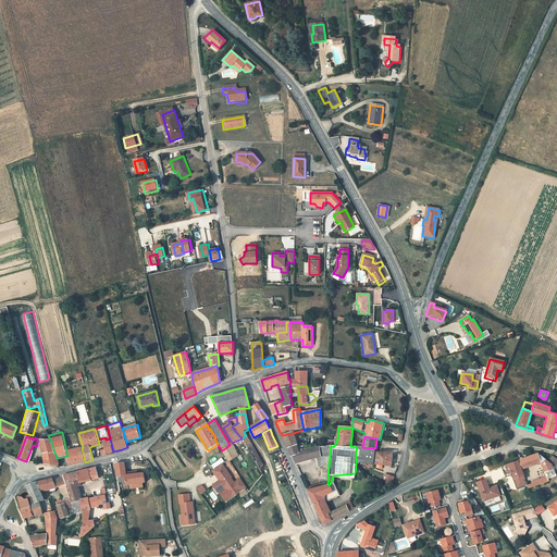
[(299,454),(298,450),(295,437),(284,440),(292,457),(299,454)]
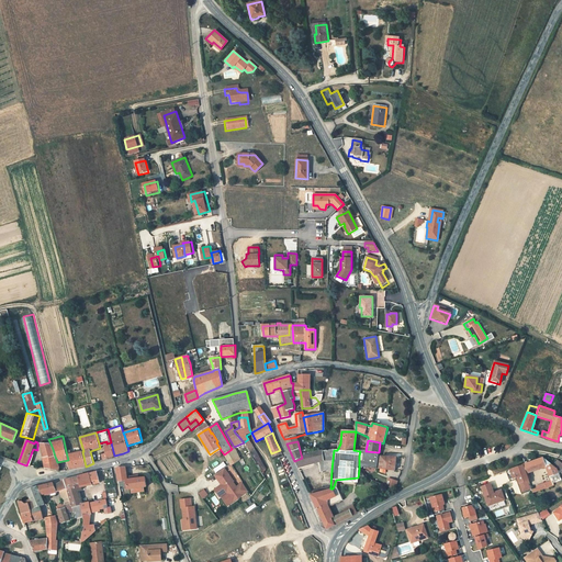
[(114,456),(111,442),(107,444),(105,444),(105,447),(107,452),(102,454),(104,460),(114,456)]
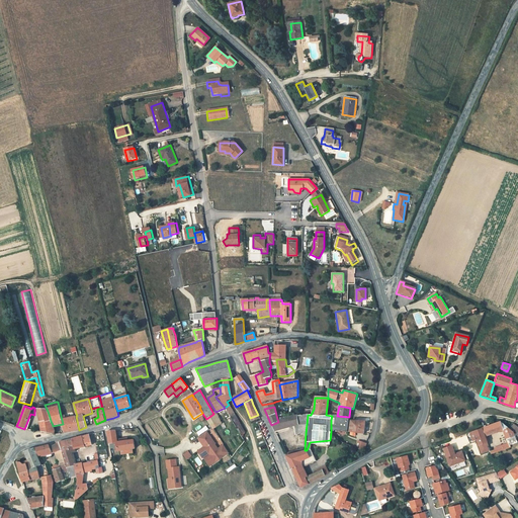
[(37,409),(40,422),(51,421),(49,414),(47,409),(37,409)]
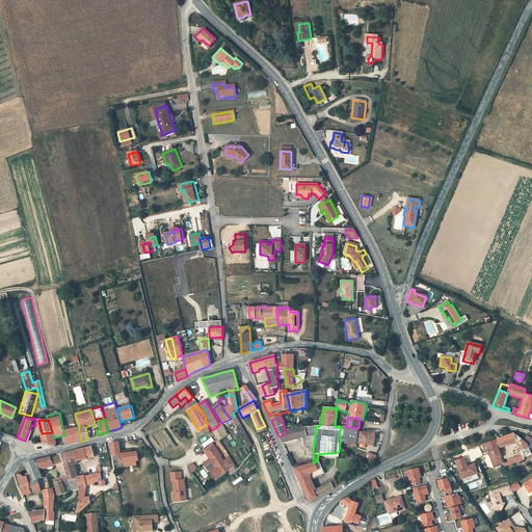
[(218,440),(227,433),(219,425),(212,430),(215,434),(218,440)]
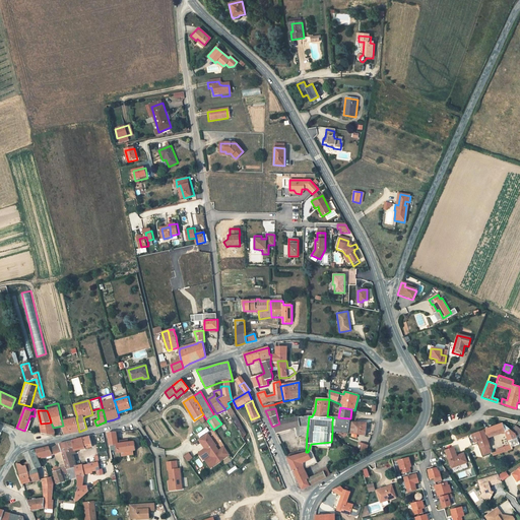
[(61,417),(63,426),(65,434),(68,434),(79,432),(76,417),(66,419),(65,416),(61,417)]
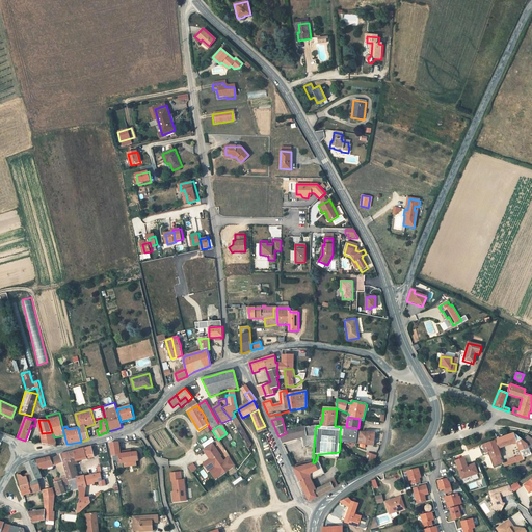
[(306,445),(314,445),(316,426),(306,428),(307,436),(306,445)]
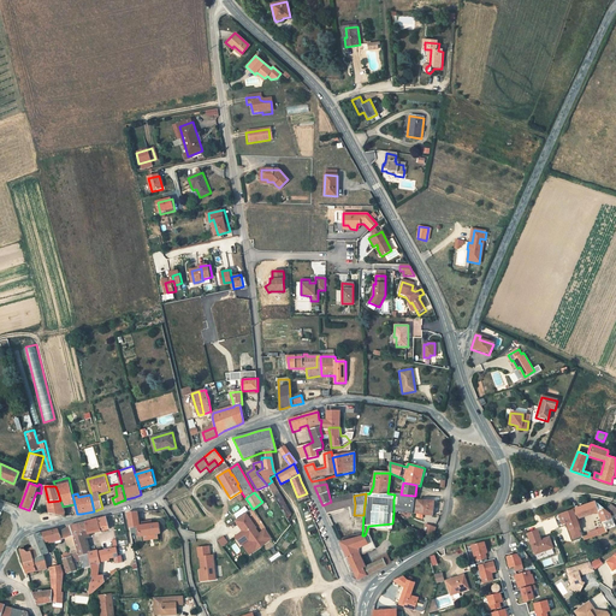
[(355,505),(354,496),(330,498),(331,502),(323,505),(325,511),(347,505),(355,505)]
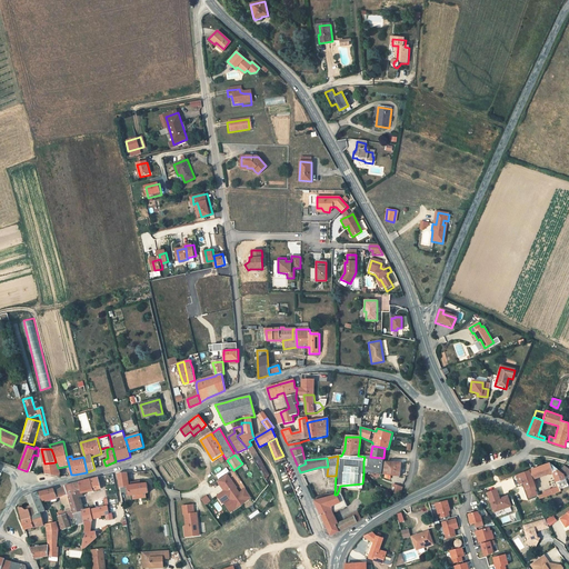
[(265,478),(266,480),(269,476),(260,460),(256,462),(265,478)]
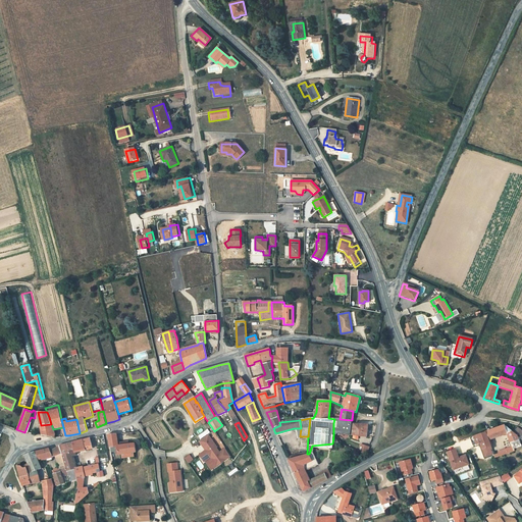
[(351,424),(333,423),(333,435),(334,436),(336,434),(350,435),(351,424)]
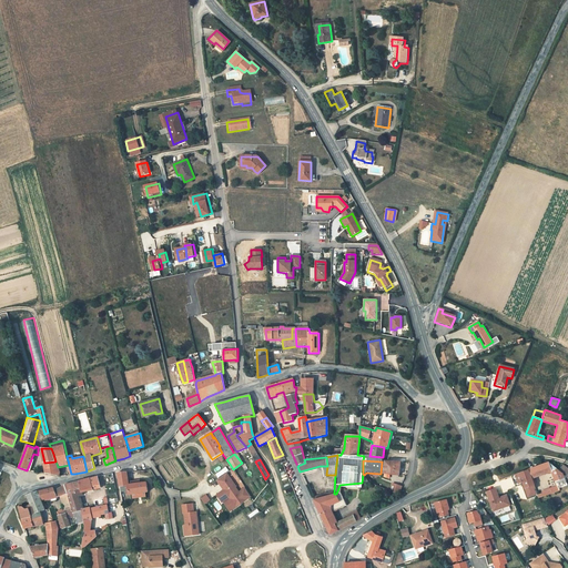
[(57,464),(56,462),(44,463),(46,474),(59,476),(60,476),(60,472),(58,467),(57,464)]
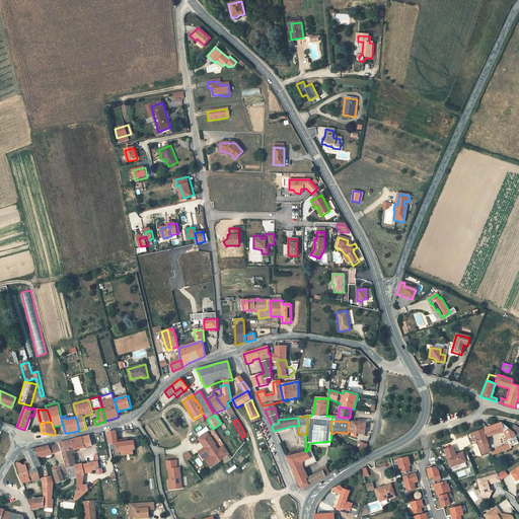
[(348,433),(365,434),(365,423),(365,422),(351,422),(351,423),(349,422),(348,433)]
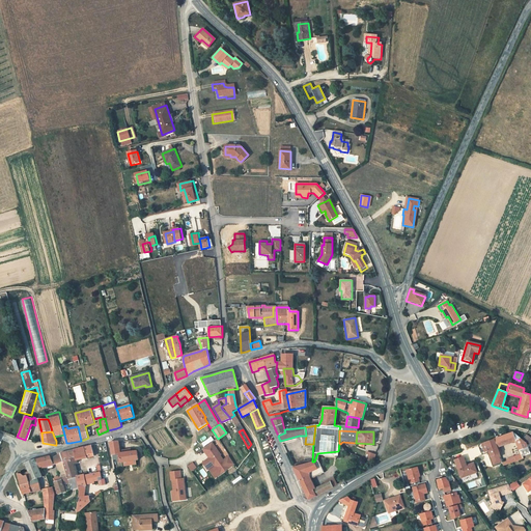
[(500,437),(484,442),(488,451),(491,456),(499,453),(497,447),(515,440),(521,453),(522,453),(522,455),(530,452),(525,441),(522,439),(512,431),(509,432),(509,434),(500,437)]
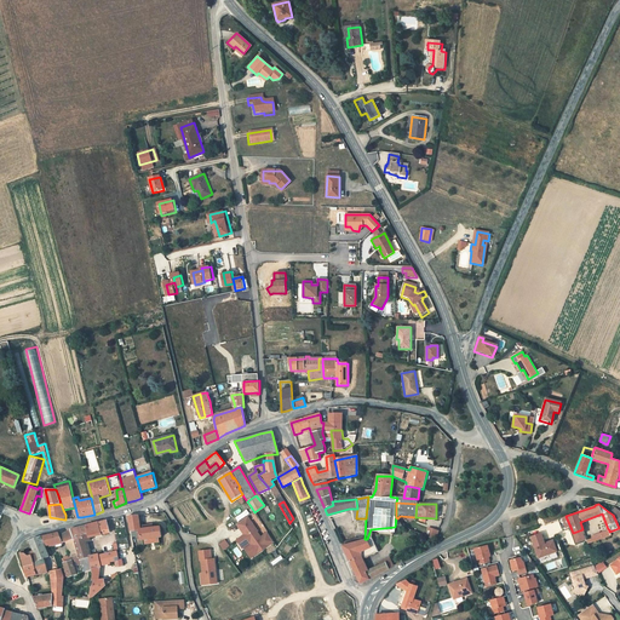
[(619,510),(614,506),(609,512),(613,515),(619,520),(619,510)]
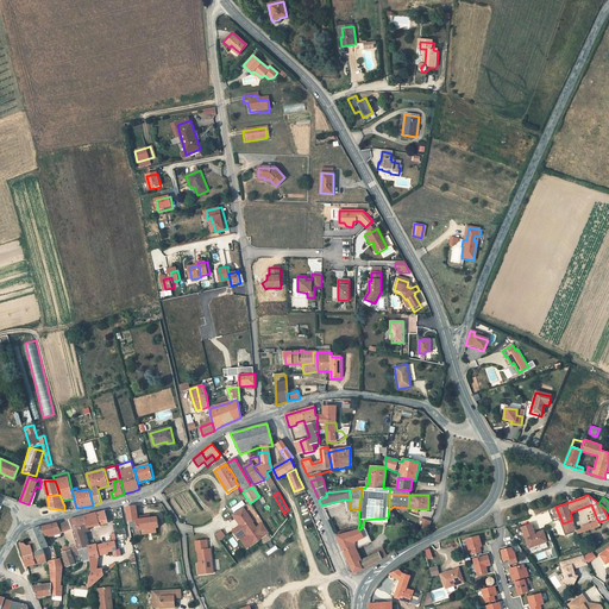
[(129,522),(138,521),(139,531),(159,528),(158,518),(139,520),(136,507),(126,508),(129,522)]
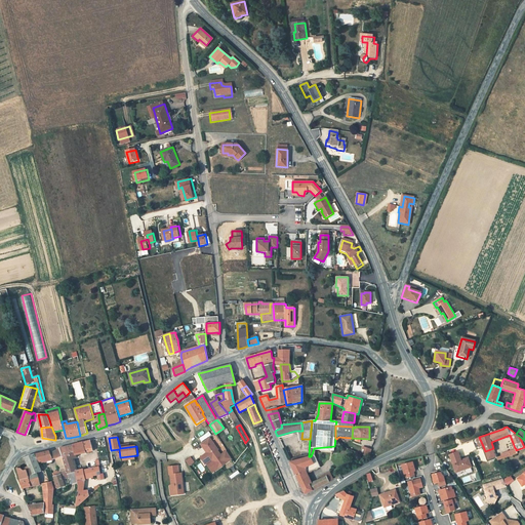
[(479,437),(472,440),(476,449),(483,446),(479,437)]
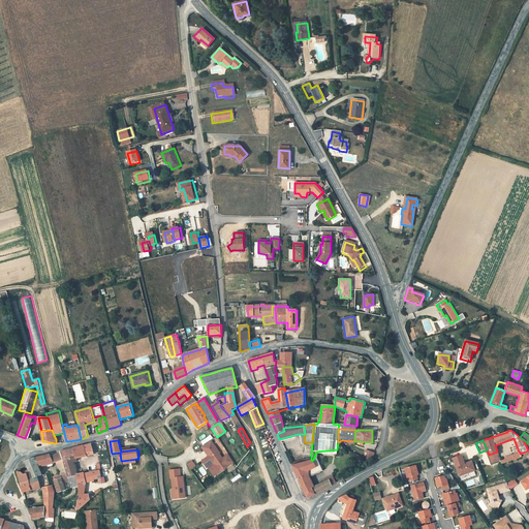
[(220,454),(211,441),(203,447),(209,456),(203,461),(207,468),(214,463),(215,465),(213,466),(218,473),(234,463),(227,455),(222,459),(219,454),(220,454)]
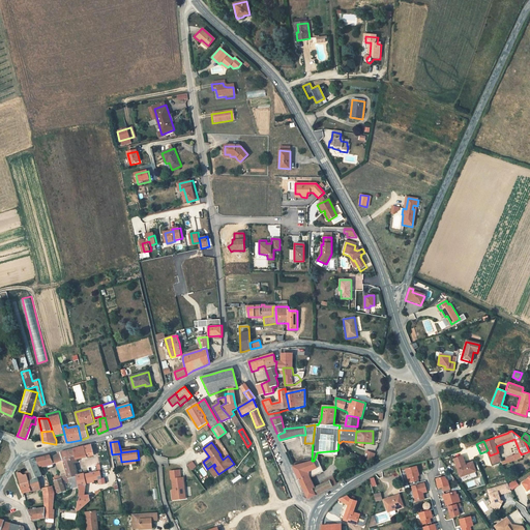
[(76,457),(77,460),(93,455),(91,445),(76,449),(74,449),(76,457)]
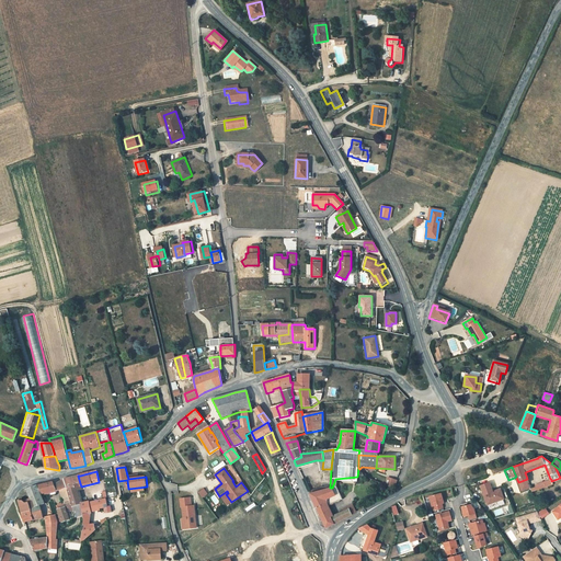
[(78,476),(70,478),(64,479),(67,489),(76,489),(75,484),(77,484),(80,483),(78,476)]
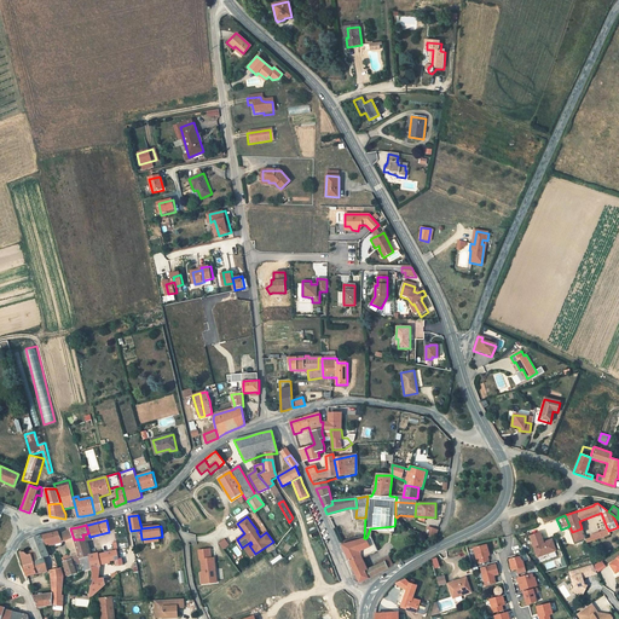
[(438,531),(428,527),(426,536),(435,539),(438,531)]
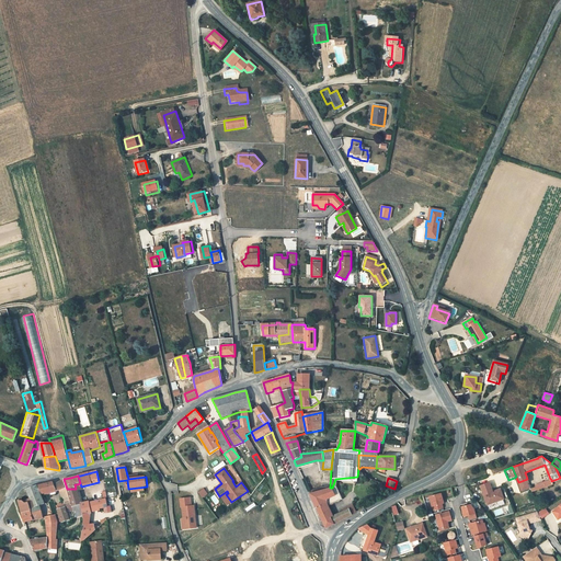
[(71,503),(67,489),(64,479),(58,483),(60,491),(64,503),(57,505),(59,511),(65,508),(65,506),(71,503)]
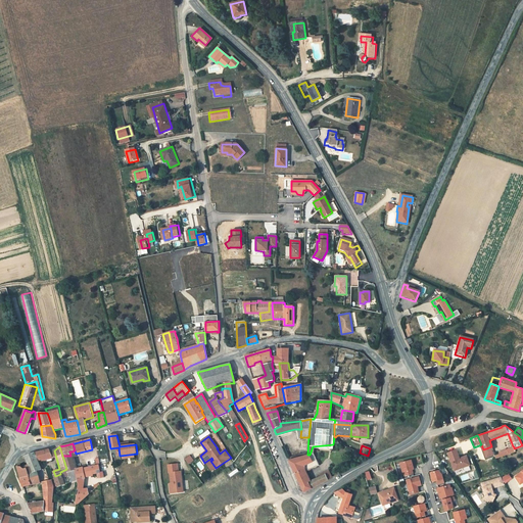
[(491,446),(483,449),(486,457),(493,454),(492,449),(491,446)]
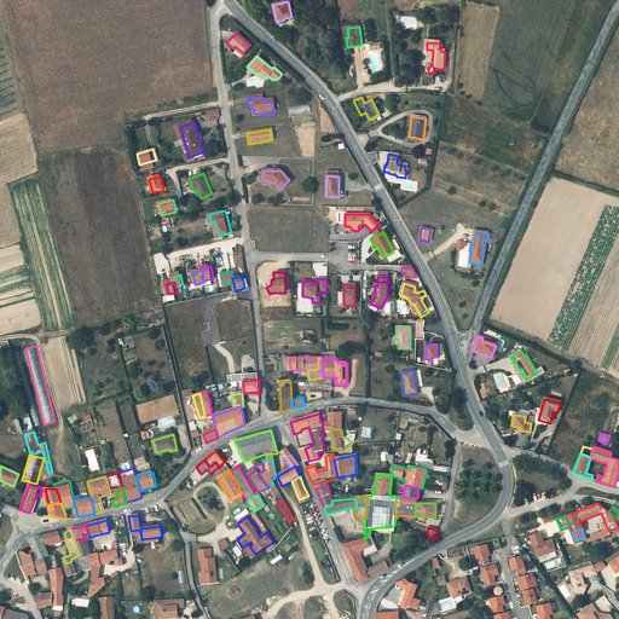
[(44,557),(46,565),(51,563),(48,554),(58,550),(56,543),(63,541),(61,534),(59,532),(42,537),(34,538),(39,549),(38,550),(40,559),(44,557)]
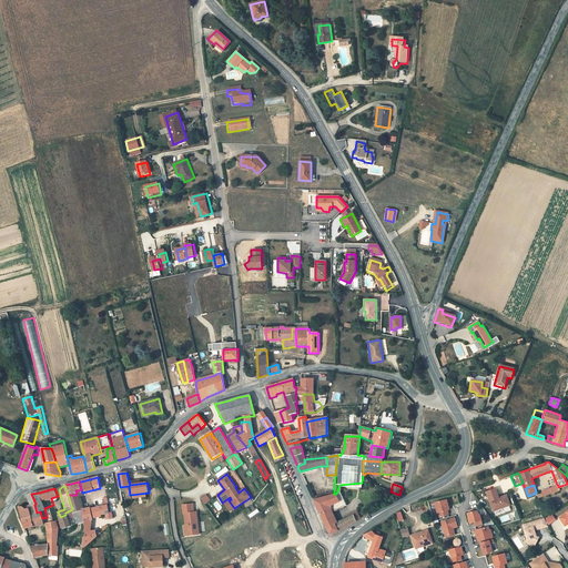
[(539,497),(551,493),(550,488),(541,492),(543,493),(538,494),(539,497)]
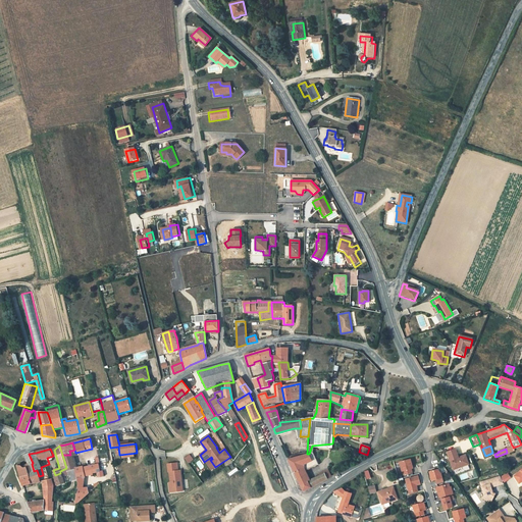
[(455,450),(447,453),(453,470),(469,464),(465,455),(460,457),(461,459),(459,460),(455,450)]
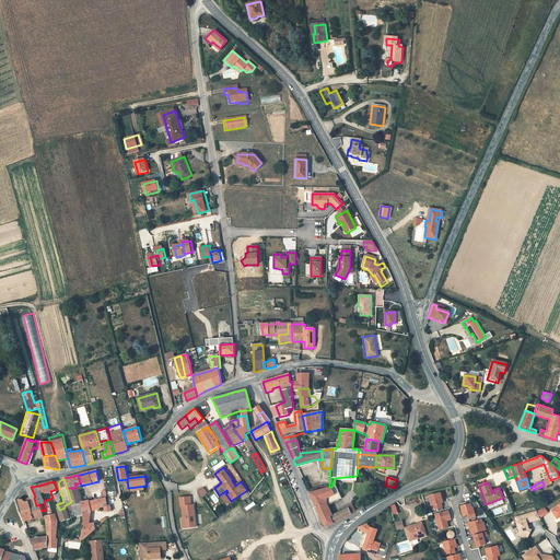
[(326,527),(334,523),(330,516),(325,506),(337,500),(329,487),(310,493),(326,527)]
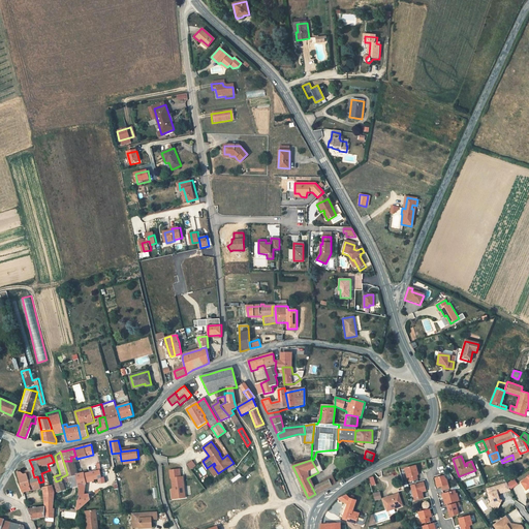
[(71,461),(63,461),(67,474),(73,469),(71,461)]
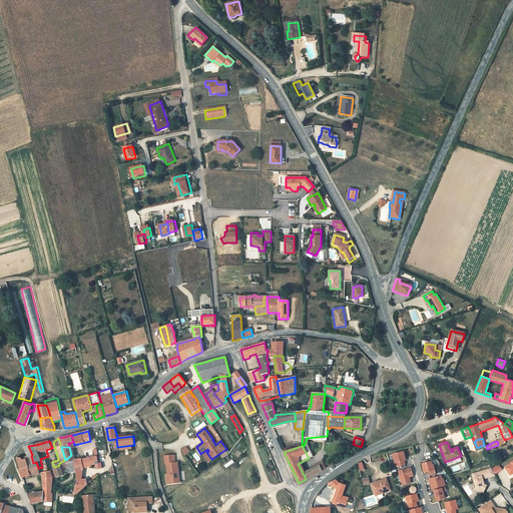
[(185,447),(181,450),(184,456),(189,453),(185,447)]
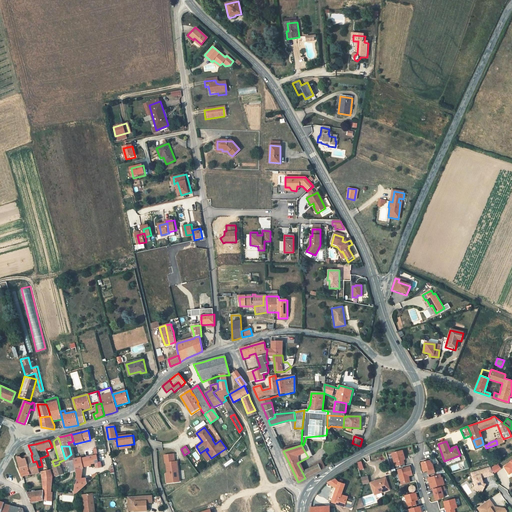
[(404,460),(402,450),(391,453),(393,462),(394,462),(395,466),(404,464),(403,460),(404,460)]
